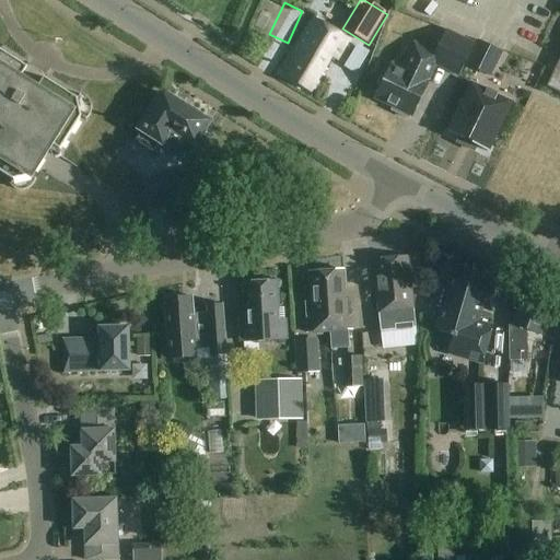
[(338,59),(350,39),(314,18),(287,63),(289,66),(283,74),(311,92),(314,86),(333,56),(338,59)]
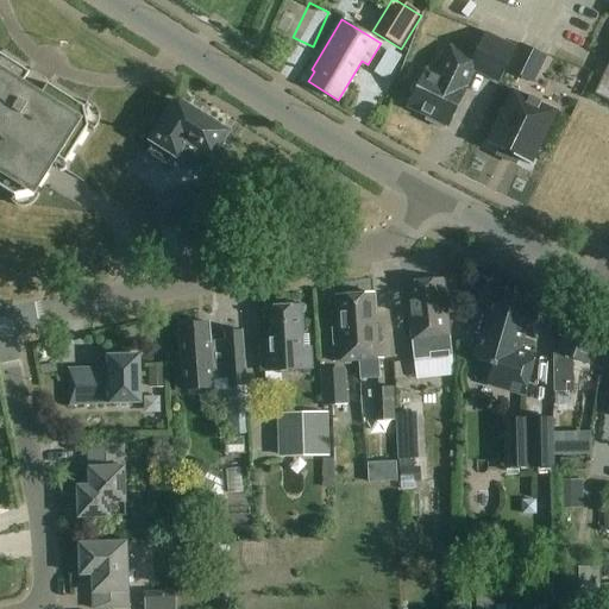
[(427,69),(408,106),(428,115),(426,120),(445,130),(447,125),(449,126),(466,89),(465,89),(475,70),(500,83),(518,48),(487,32),(473,58),(452,48),(438,75),(427,69)]
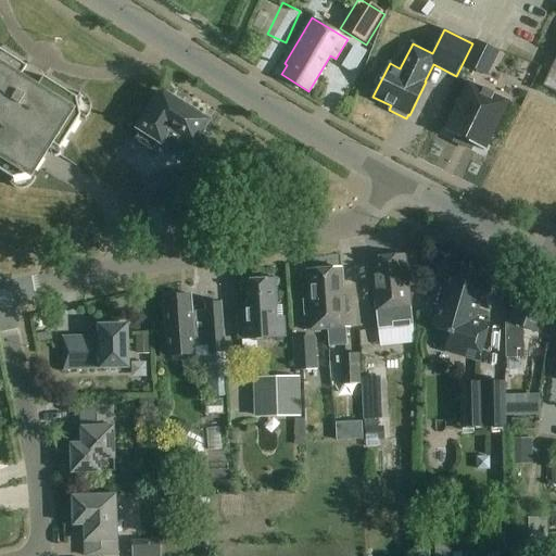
[(60,150),(88,105),(0,50),(0,171),(24,187),(51,144),(60,150)]
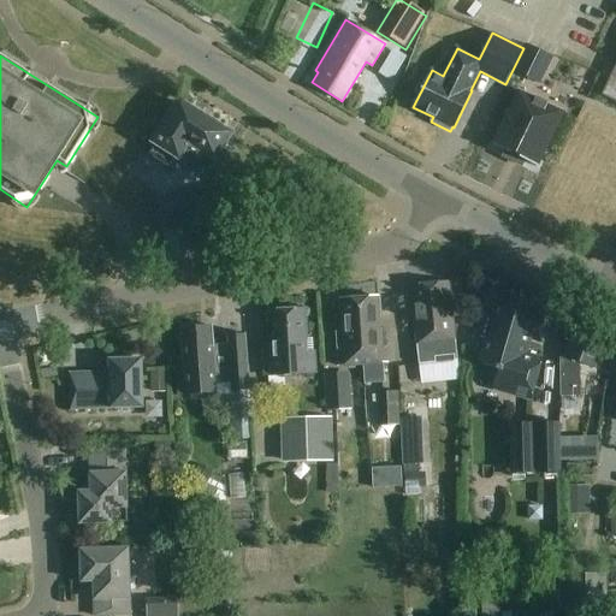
[(377,81),(392,88),(403,63),(388,55),(377,81)]
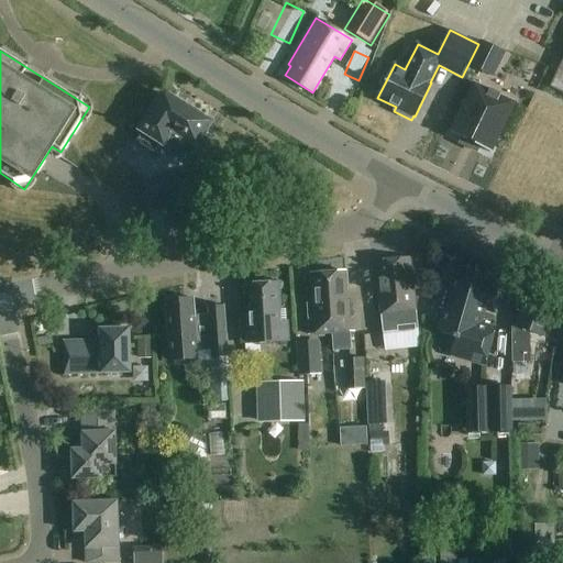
[(562,59),(559,67),(550,88),(561,94),(562,95),(562,59)]
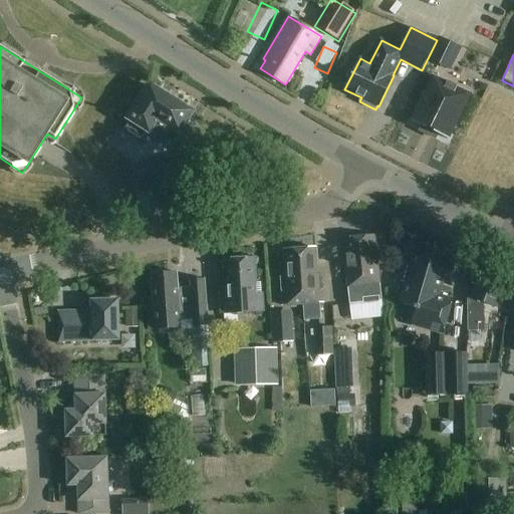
[(437,135),(448,140),(471,94),(433,76),(411,121),(422,126),(420,132),(435,139),(437,135)]
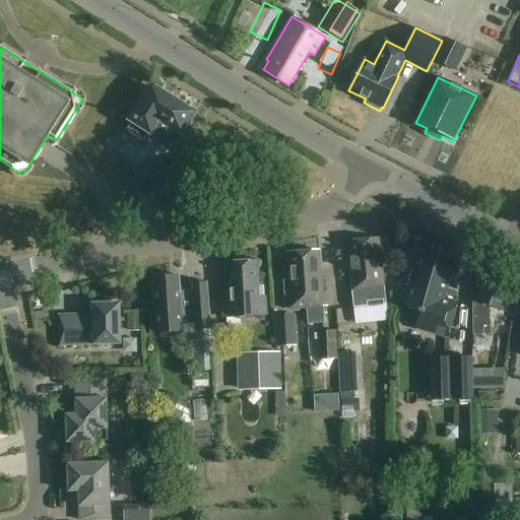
[(176,141),(193,114),(151,87),(141,105),(142,106),(126,131),(143,142),(152,127),(176,141)]
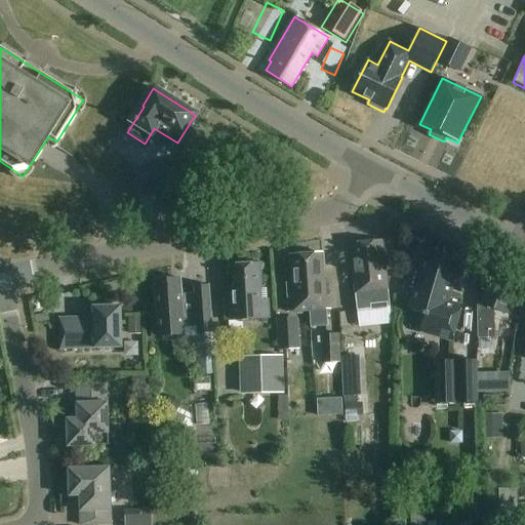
[(144,197),(199,187),(193,158),(138,168),(144,197)]
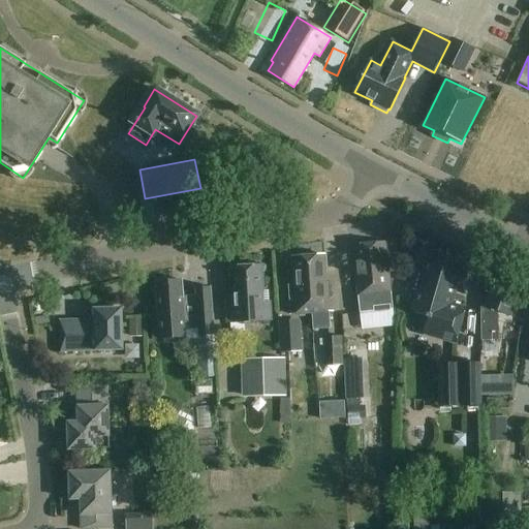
[(359,297),(361,313),(393,310),(391,293),(385,243),(353,246),(359,297)]
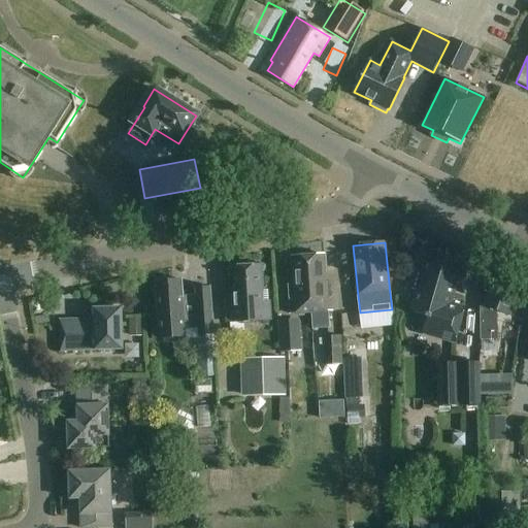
[(423,334),(433,337),(454,343),(465,307),(452,304),(455,292),(449,290),(457,260),(427,252),(421,272),(414,270),(408,288),(416,290),(409,311),(425,316),(425,318),(427,318),(423,334)]
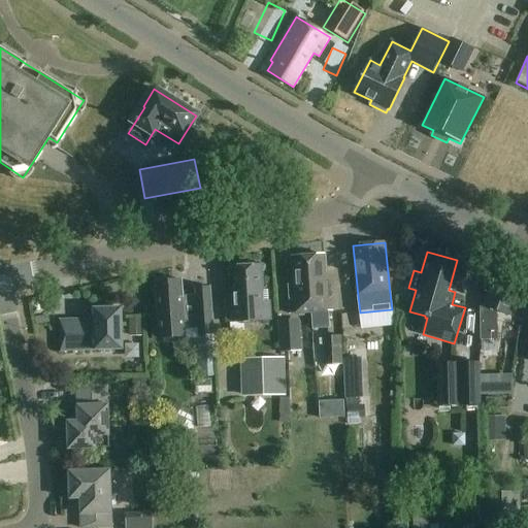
[(310,298),(311,314),(332,312),(330,283),(325,284),(323,255),(307,256),(308,285),(312,285),(314,298),(310,298)]
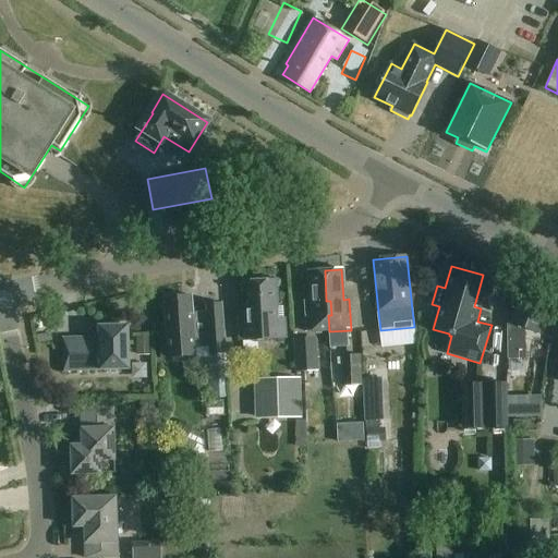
[(307,332),(329,331),(328,315),(331,315),(330,301),(326,301),(325,270),(308,271),(311,301),(305,301),(307,332)]
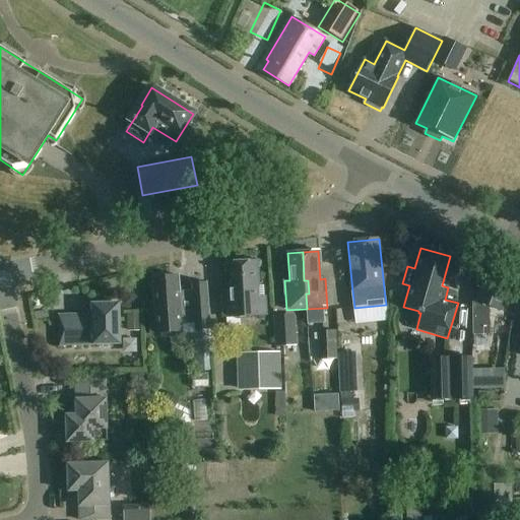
[(260,300),(259,287),(260,287),(259,262),(229,264),(229,269),(230,291),(222,291),(223,317),(231,317),(267,315),(266,299),(260,300)]
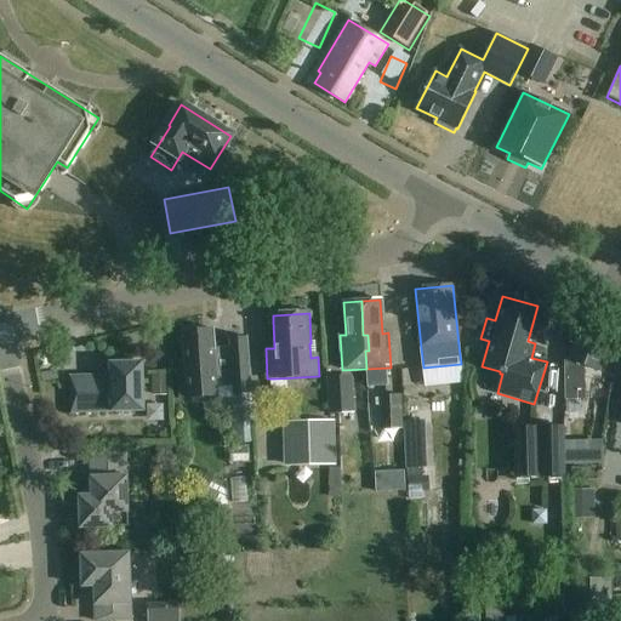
[(599,371),(613,336),(584,324),(570,360),(564,360),(564,399),(584,399),(584,365),(599,371)]
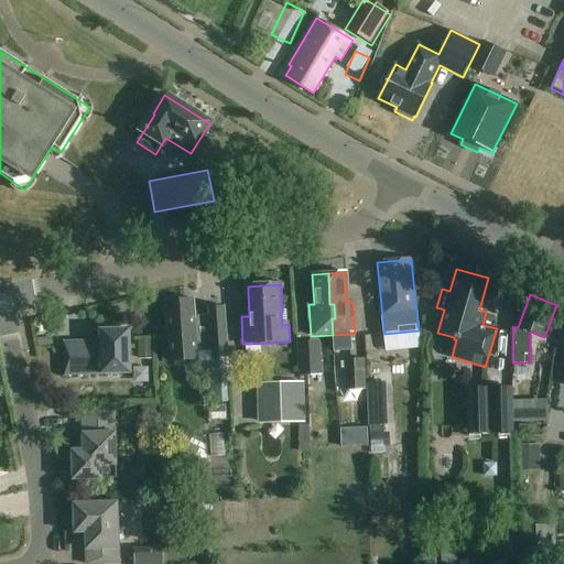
[(195,317),(194,300),(166,302),(170,337),(163,338),(165,361),(196,359),(195,353),(212,351),(212,359),(229,358),(226,307),(208,308),(209,316),(195,317)]
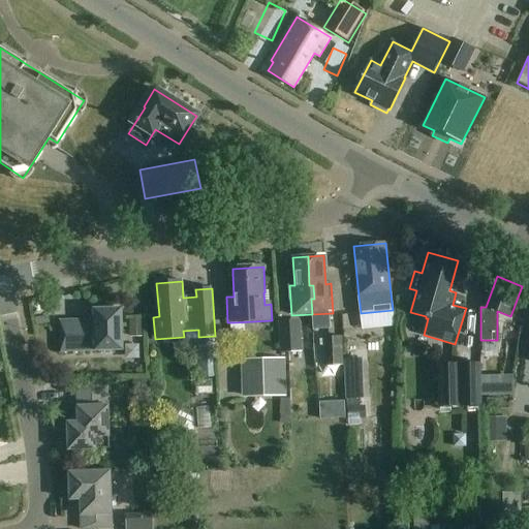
[(61,352),(110,351),(122,350),(122,337),(121,309),(94,310),(94,320),(60,321),(61,352)]
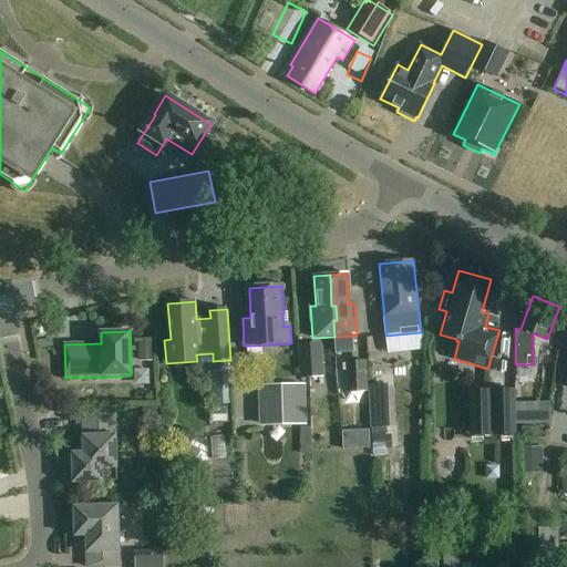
[(301,379),(325,378),(323,343),(299,344),(301,379)]
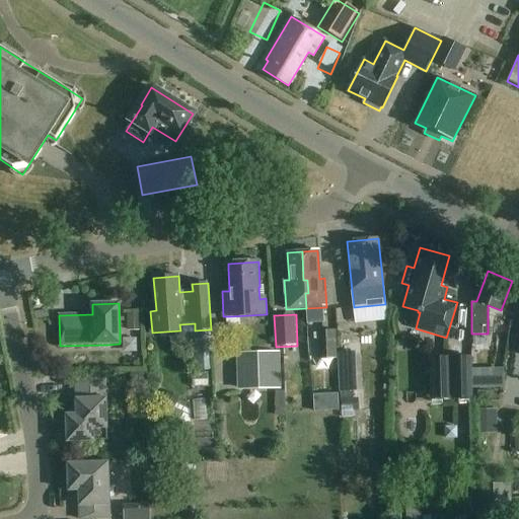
[(127,332),(141,332),(140,315),(127,315),(127,332)]
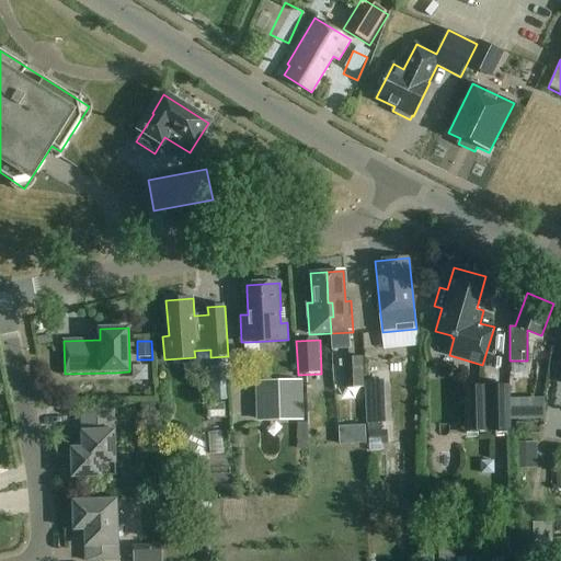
[(344,389),(364,388),(363,357),(343,358),(344,389)]
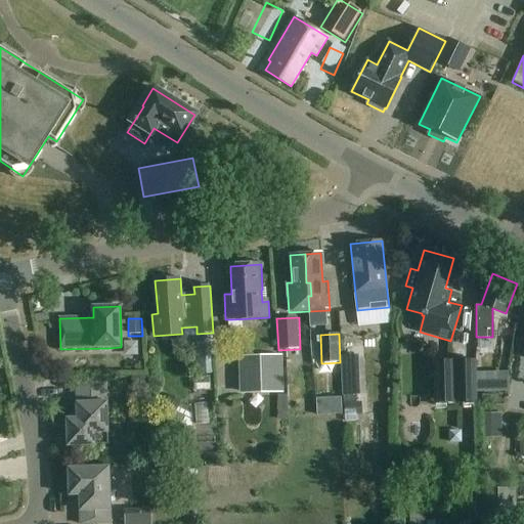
[(241,394),(284,393),(282,357),(239,357),(241,394)]
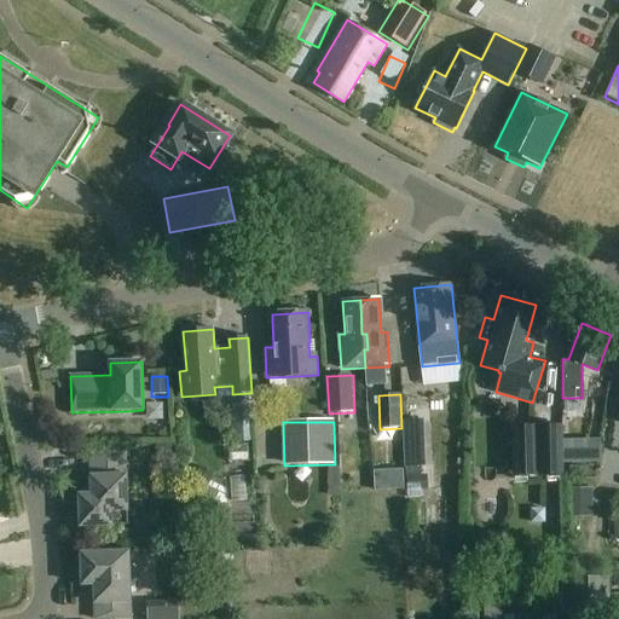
[(514,478),(565,476),(563,426),(513,427),(514,478)]
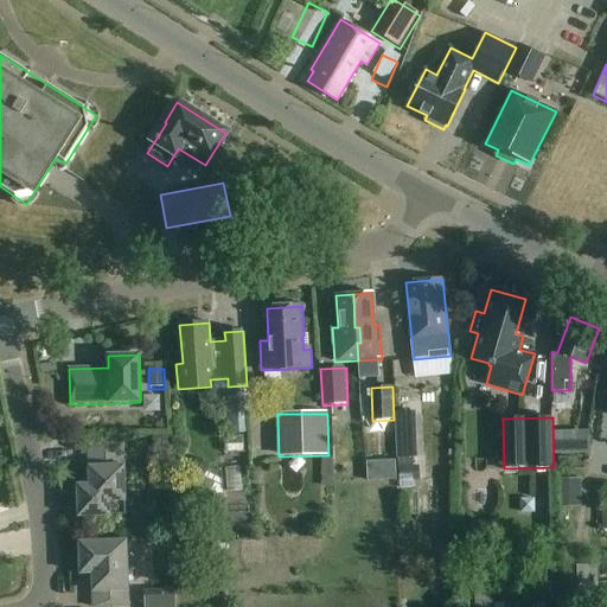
[(167,433),(153,433),(153,447),(167,446),(167,433)]
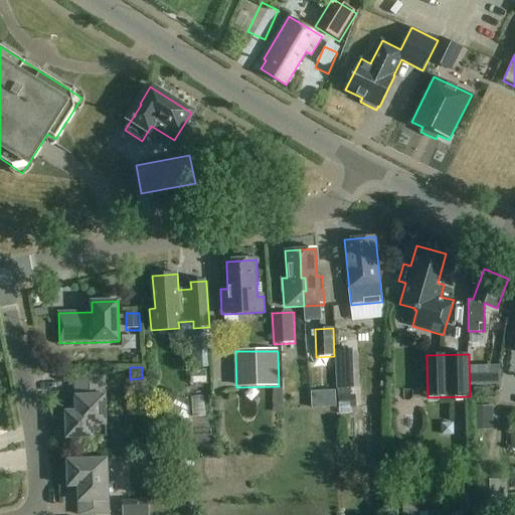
[(489,371),(490,386),(500,385),(499,370),(489,371)]
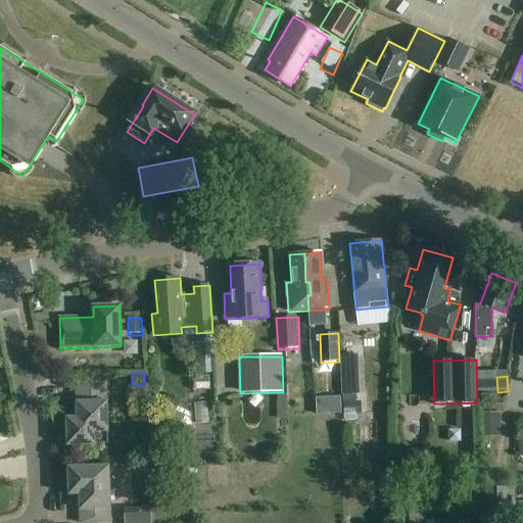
[(67,445),(95,444),(108,444),(106,384),(76,385),(77,418),(66,418),(67,445)]
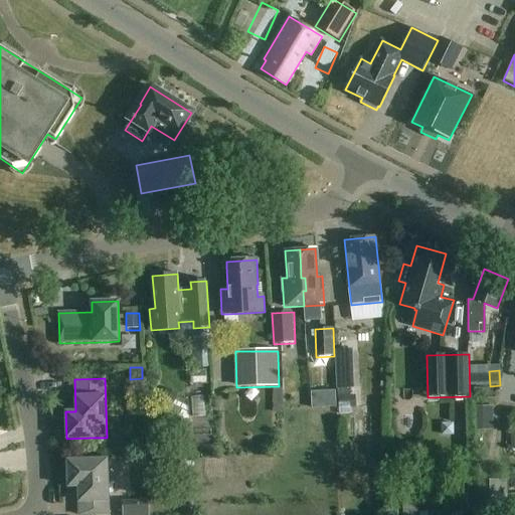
[(355,396),(337,397),(338,410),(356,408),(355,396)]
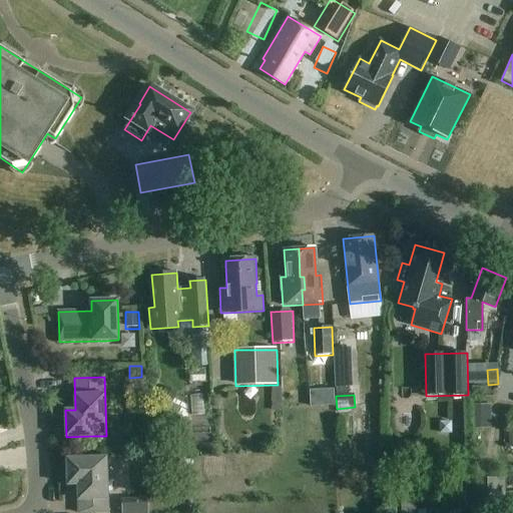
[(159,399),(154,407),(166,414),(171,405),(159,399)]
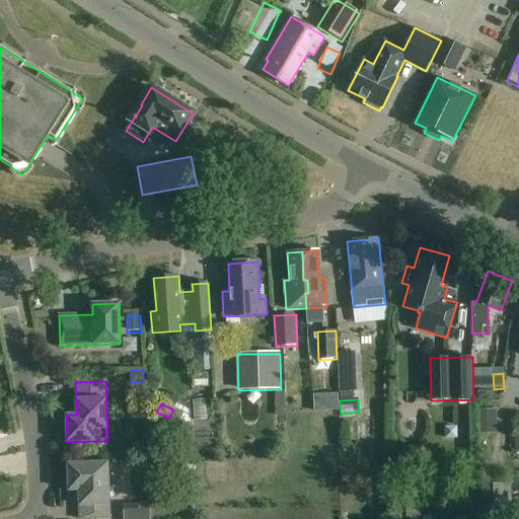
[(495,409),(476,409),(476,434),(495,434),(495,409)]
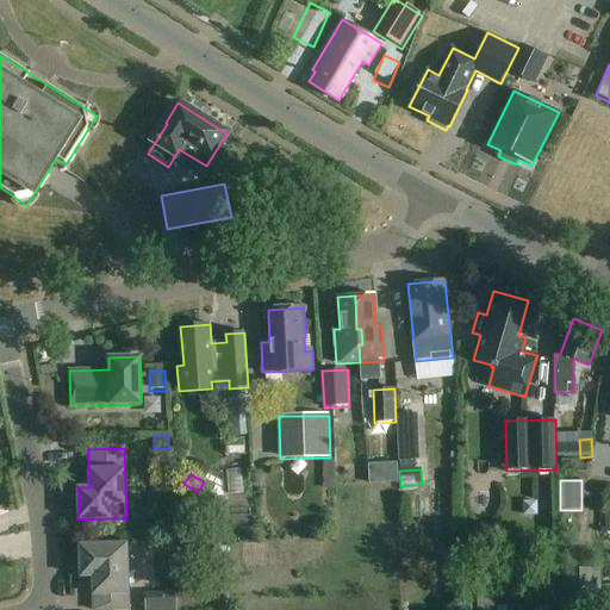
[(204,481),(198,492),(213,500),(219,490),(204,481)]
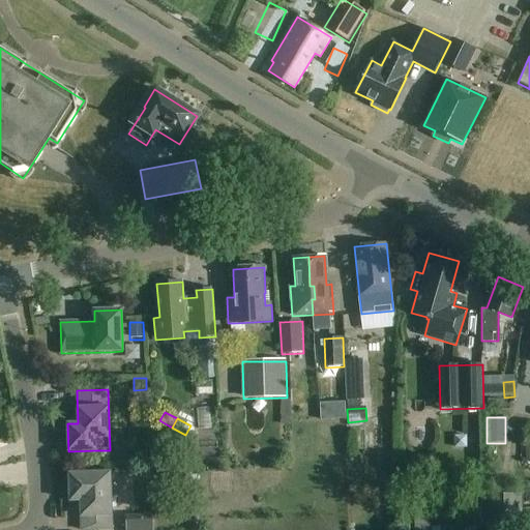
[(467,434),(453,434),(454,446),(467,446),(467,434)]
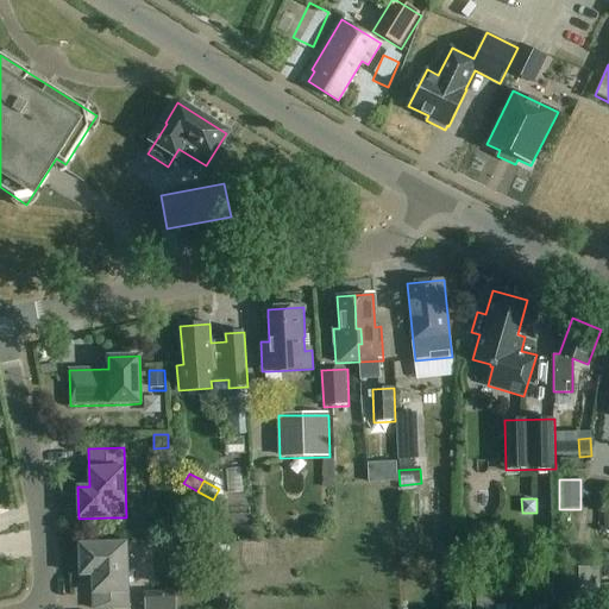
[(119,608),(129,608),(127,544),(80,545),(80,576),(93,576),(93,608),(119,608)]
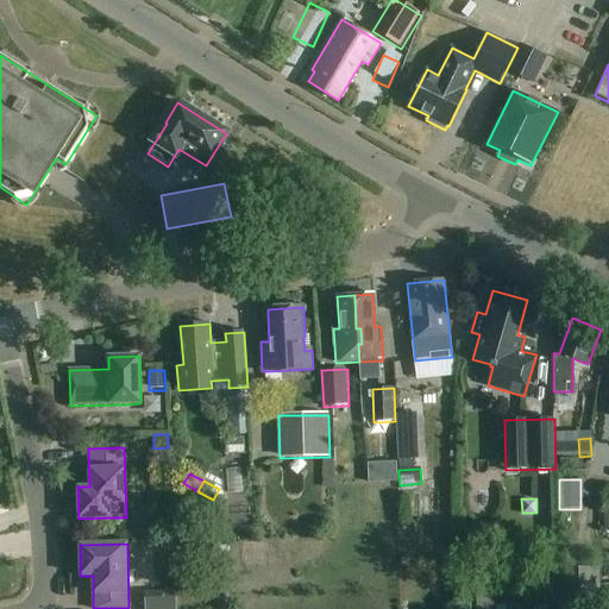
[(559,570),(559,608),(598,608),(598,569),(559,570)]
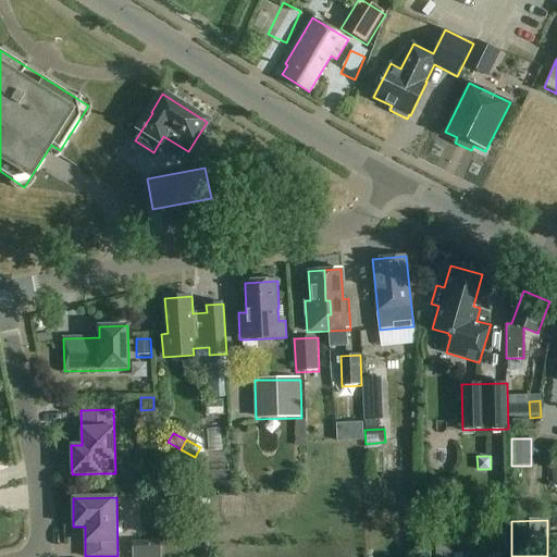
[(455,554),(455,544),(435,544),(434,556),(504,556),(504,553),(455,554)]
